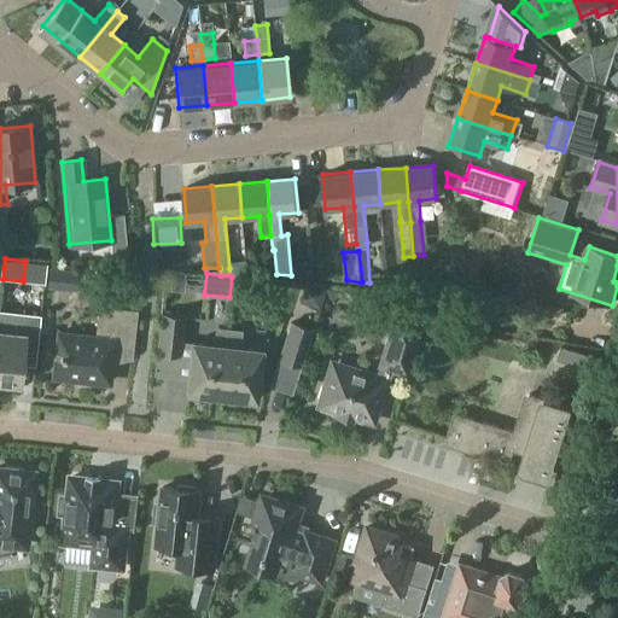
[(386,303),(374,299),(366,296),(365,298),(359,315),(380,322),(386,303)]
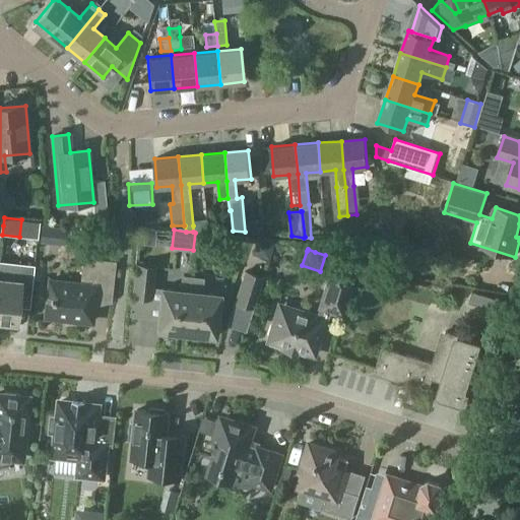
[(341,315),(353,274),(360,255),(347,251),(341,270),(332,267),(319,308),(341,315)]
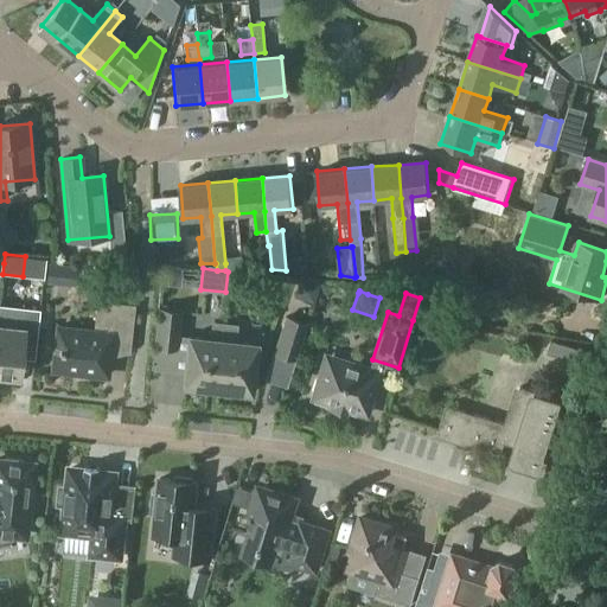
[(96,332),(58,327),(53,370),(107,376),(112,333),(113,321),(133,324),(134,307),(107,304),(104,319),(97,318),(96,332)]
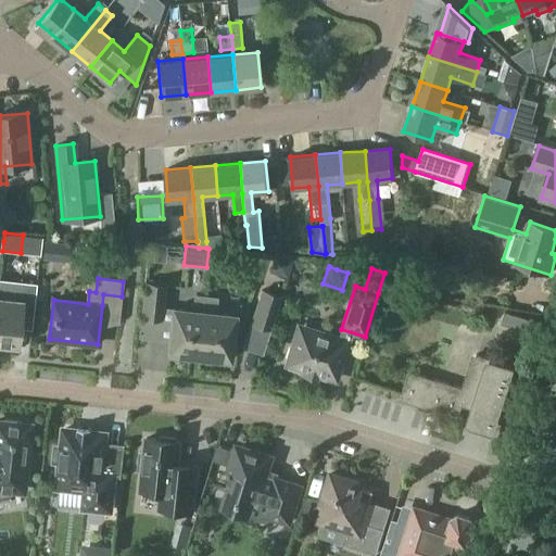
[(0,340),(17,342),(22,310),(35,312),(38,283),(0,279),(0,340)]
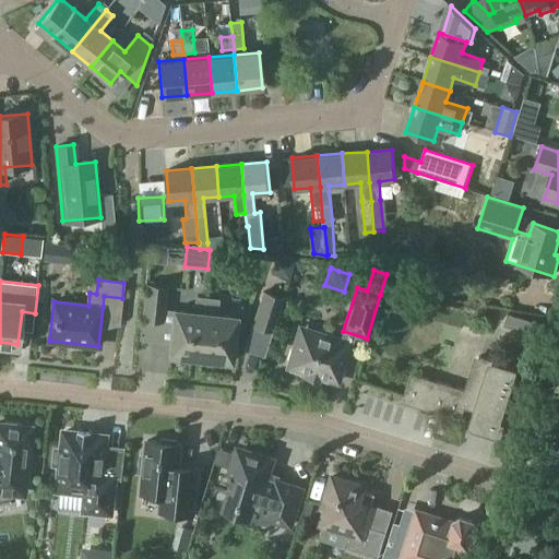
[(167,287),(146,285),(143,318),(163,320),(167,287)]
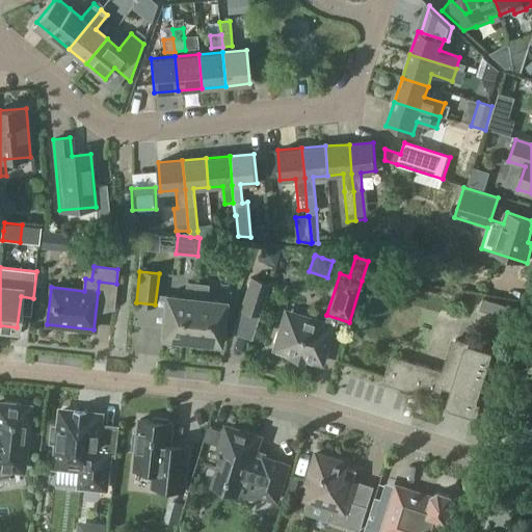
[(268,284),(250,278),(241,308),(259,314),(268,284)]
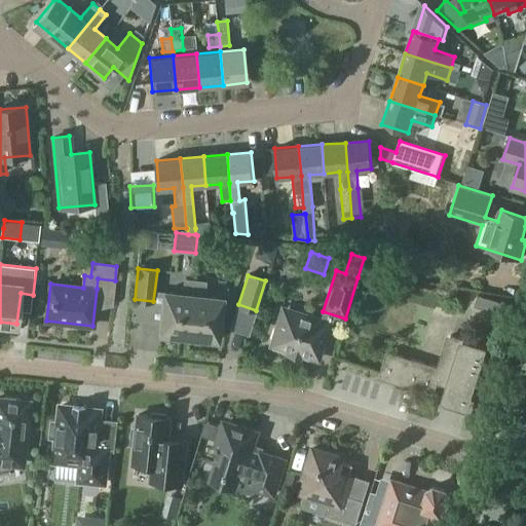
[(194,283),(184,282),(183,293),(164,291),(159,333),(189,336),(194,283)]
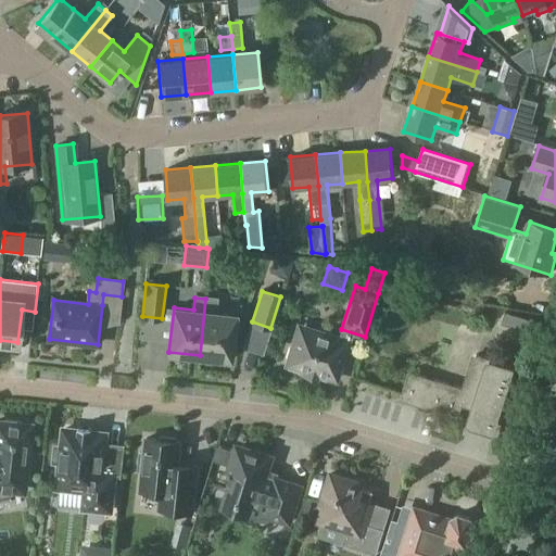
[(205,299),(200,355),(230,358),(235,314),(215,313),(217,300),(205,299)]
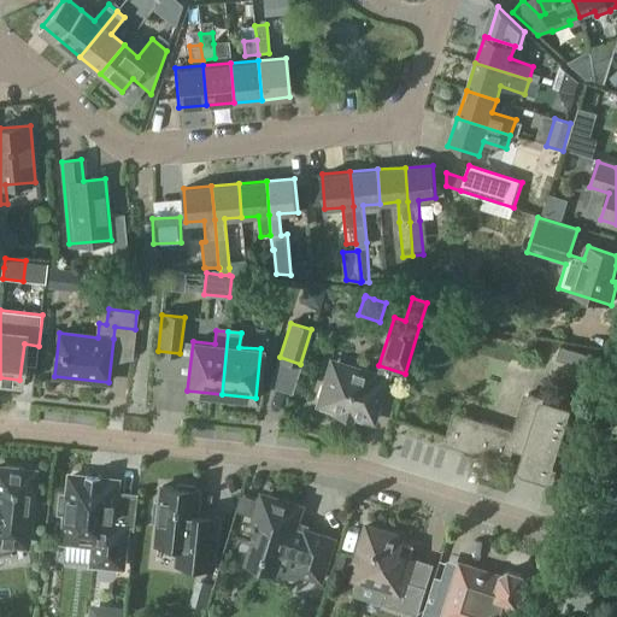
[(594,357),(562,348),(558,364),(591,372),(594,357)]
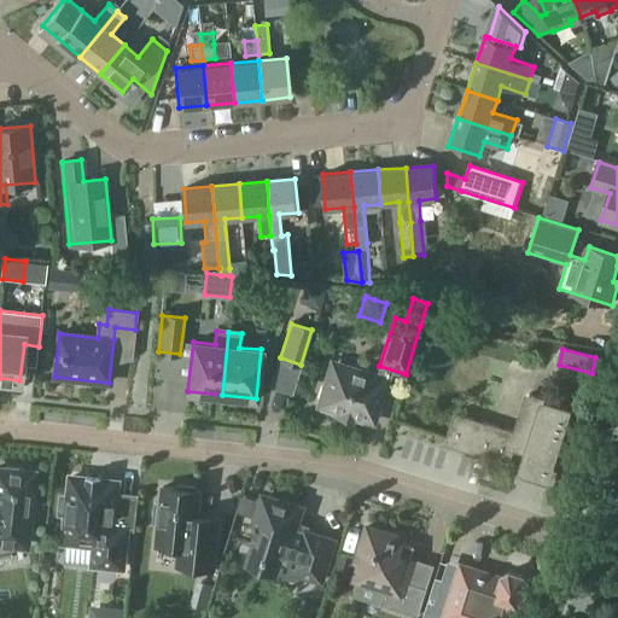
[(357,369),(355,377),(330,368),(318,406),(339,412),(338,417),(351,420),(353,417),(373,423),(386,378),(357,369)]
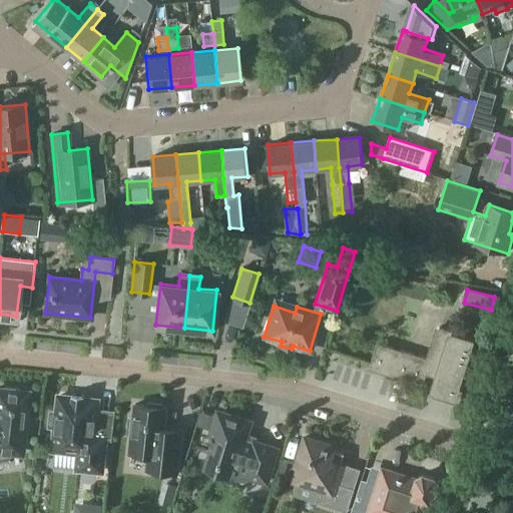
[(429,359),(377,342),(370,365),(423,382),(427,370),(436,372),(430,393),(454,401),(474,338),(439,327),(429,359)]
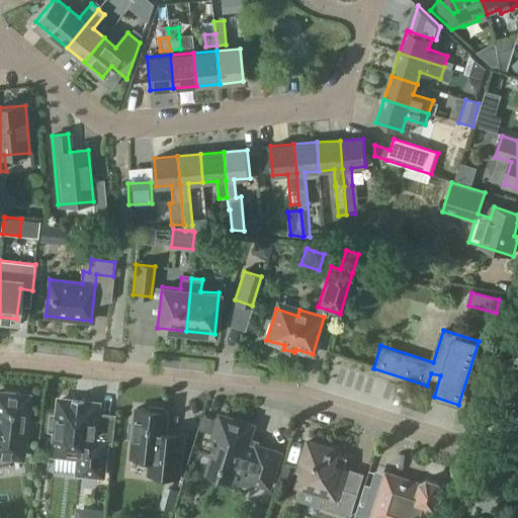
[(0,453),(5,453),(4,450),(21,447),(22,448),(27,396),(21,396),(19,393),(5,391),(2,394),(0,393),(0,453)]
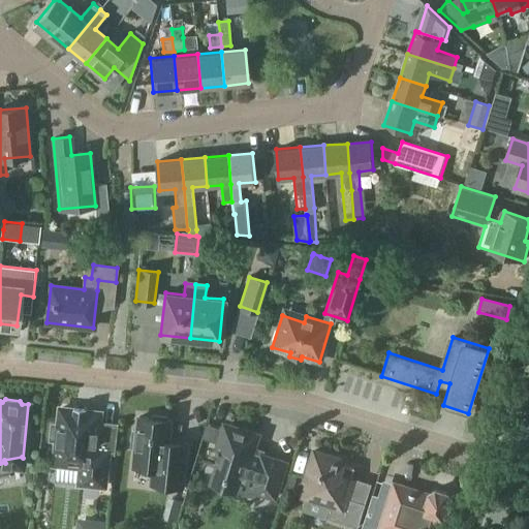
[(98,425),(100,412),(61,408),(59,423),(51,422),(49,440),(58,441),(55,463),(82,466),(80,481),(104,485),(109,450),(115,450),(114,454),(115,454),(119,423),(118,422),(117,427),(98,425)]
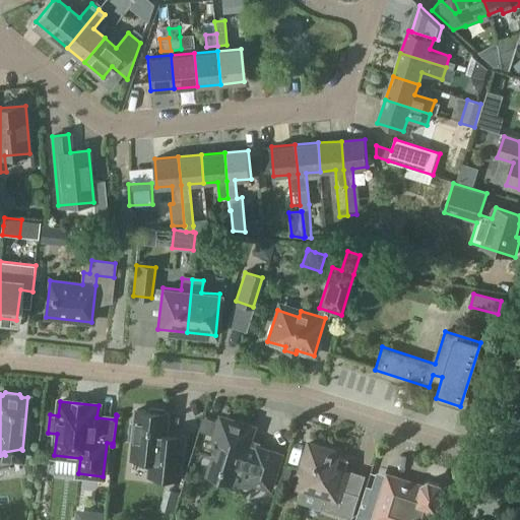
[(166,437),(168,412),(165,412),(165,409),(151,408),(150,411),(137,409),(135,424),(131,423),(129,440),(134,440),(132,454),(147,456),(147,459),(151,460),(149,475),(179,478),(183,442),(169,441),(166,437)]
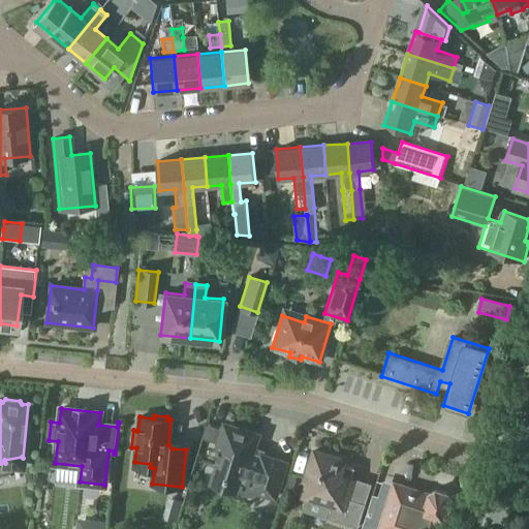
[(206,424),(201,438),(218,442),(221,448),(212,477),(216,485),(230,489),(238,485),(275,497),(286,462),(253,452),(257,439),(254,432),(229,425),(222,428),(206,424)]
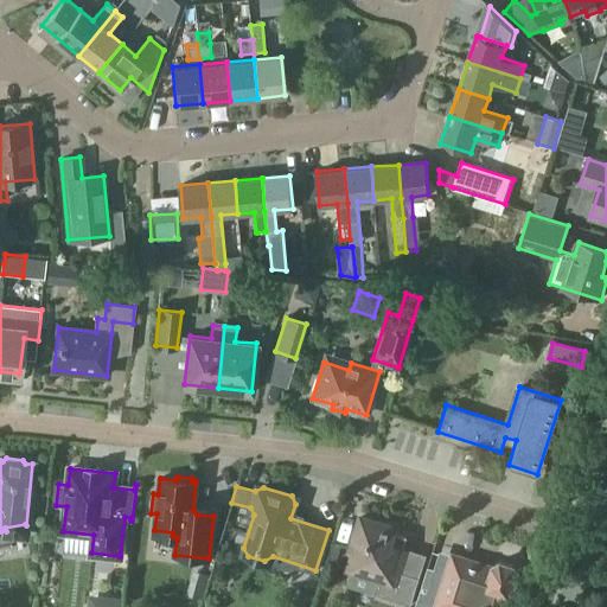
[(395,528),(360,517),(350,550),(353,551),(349,568),(378,577),(374,593),(410,605),(419,577),(396,570),(407,536),(394,531),(395,528)]
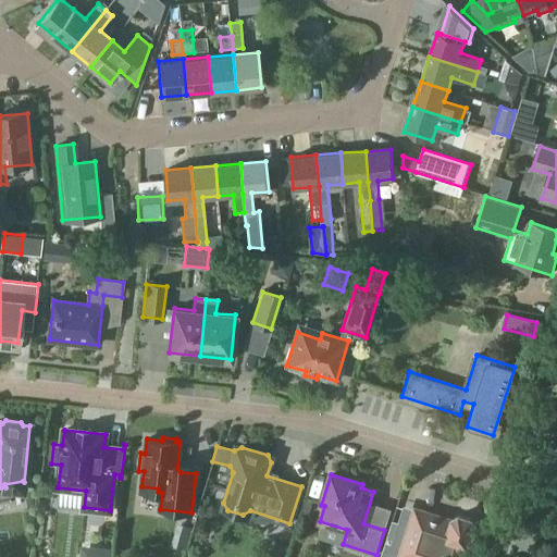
[(470,518),(458,515),(453,518),(452,520),(415,508),(409,524),(392,519),(385,541),(403,546),(400,555),(406,556),(462,556),(473,524),(470,518)]
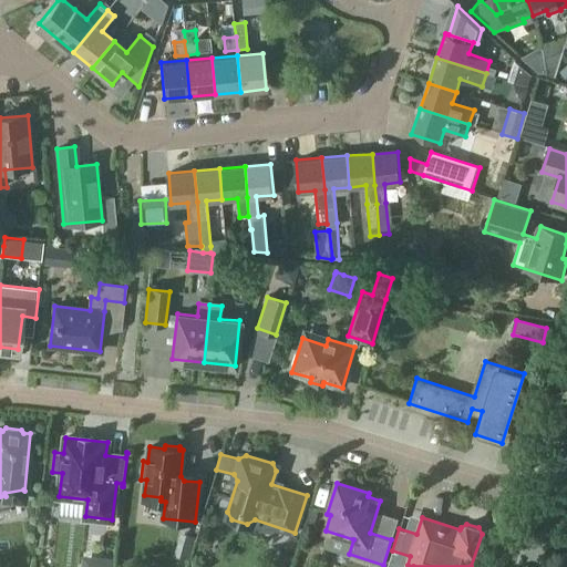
[(191,562),(197,537),(183,533),(175,557),(191,562)]
